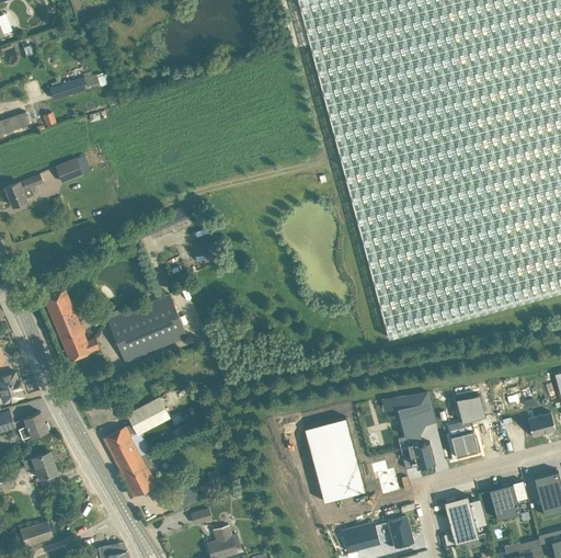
[(560,0),(297,0),(388,339),(560,293),(560,0)]
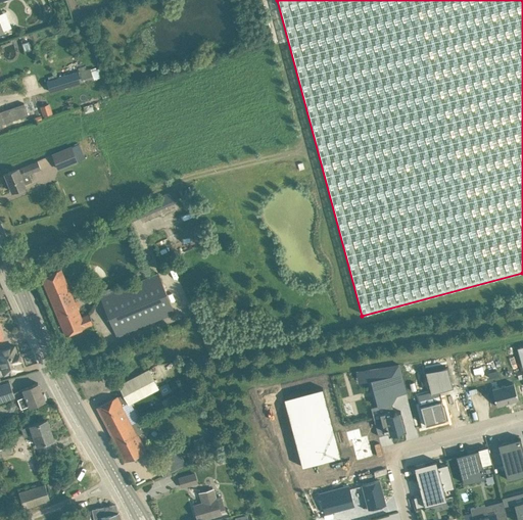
[(94,82),(90,71),(79,75),(79,74),(47,84),(50,95),(82,85),(83,86),(94,82)]
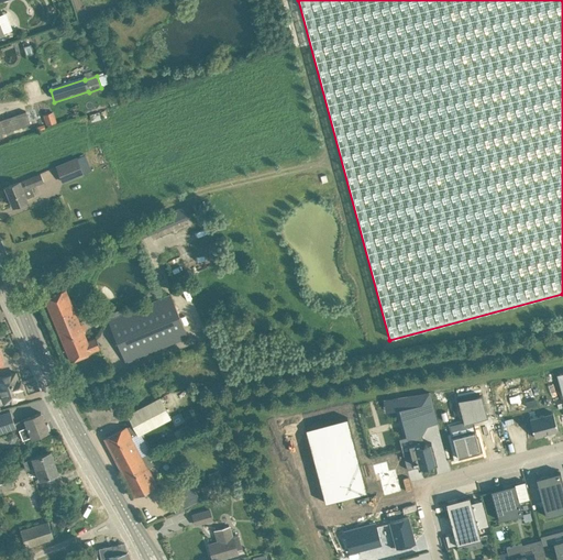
[(91,116),(106,111),(103,105),(89,108),(91,116)]
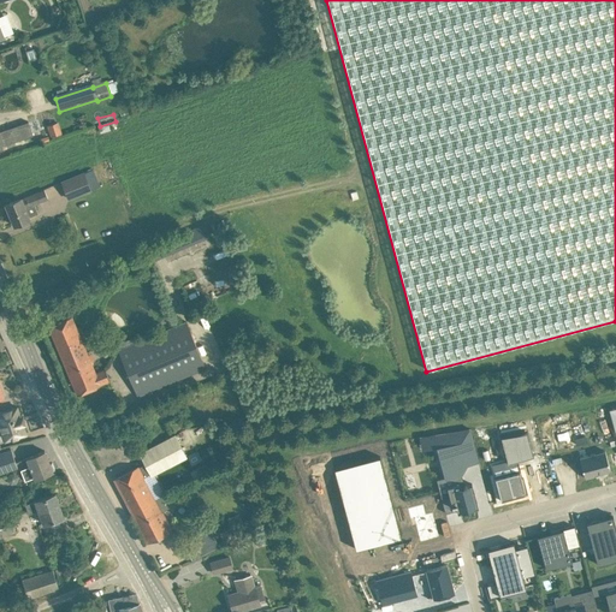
[(52,141),(63,137),(58,125),(47,129),(52,141)]
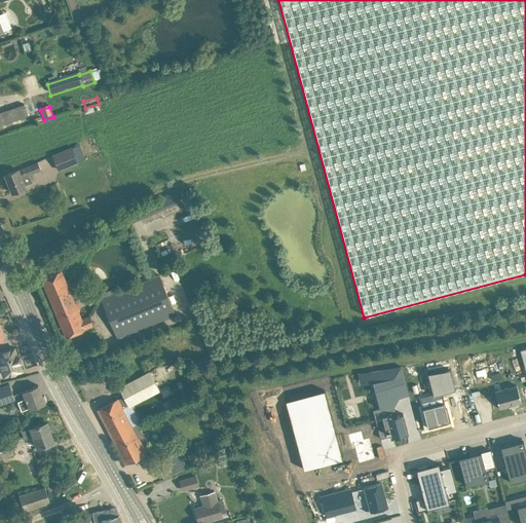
[(0,115),(0,131),(3,129),(2,126),(27,118),(24,108),(0,115)]
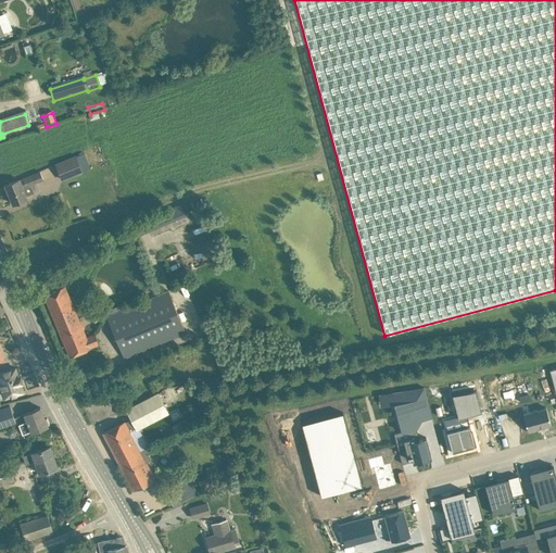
[(62,183),(83,175),(75,158),(54,165),(62,183)]
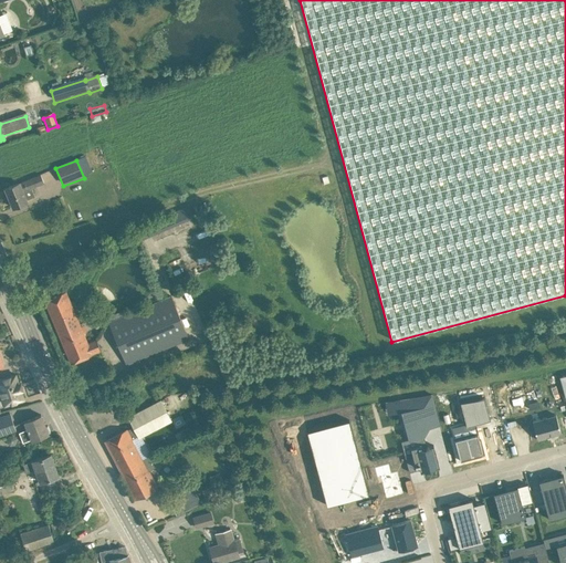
[(41,177),(32,180),(6,191),(13,210),(28,205),(27,202),(35,199),(32,190),(35,189),(44,186),(41,177)]
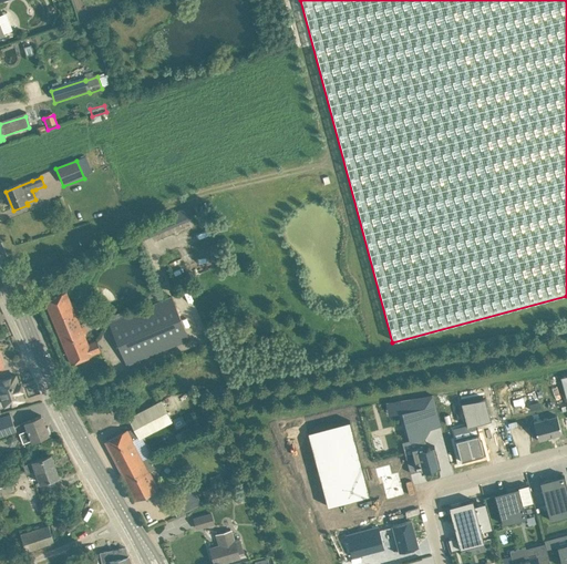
[(141,245),(193,223),(188,211),(135,233),(141,245)]
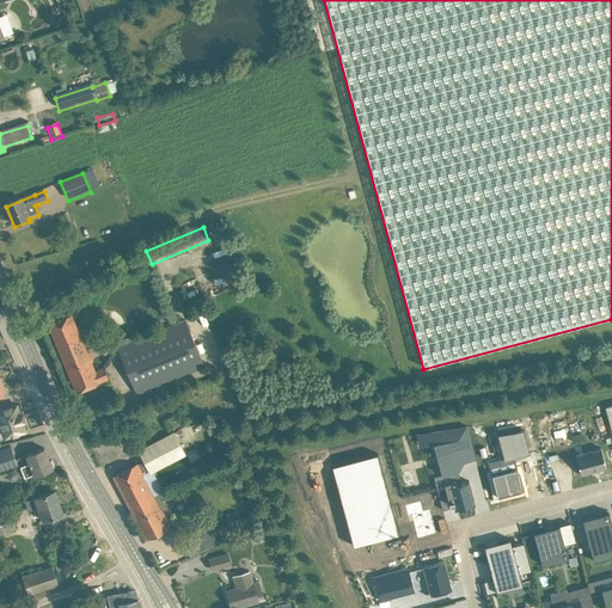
[(96,374),(72,317),(48,327),(77,395),(101,385),(101,384),(109,380),(104,370),(96,374)]
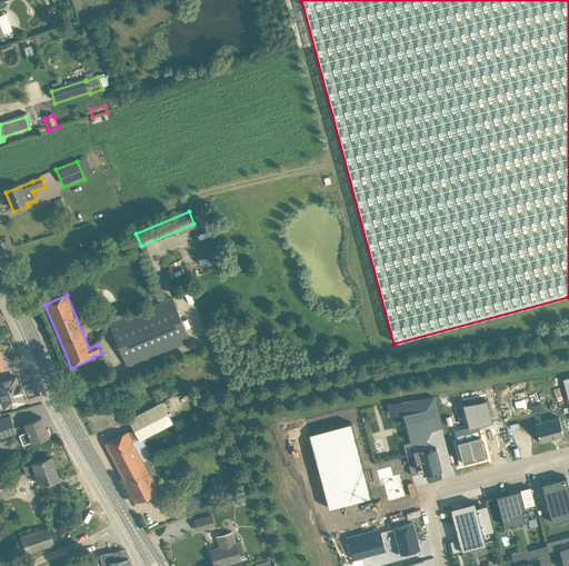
[(128,369),(190,344),(172,300),(109,327),(128,369)]
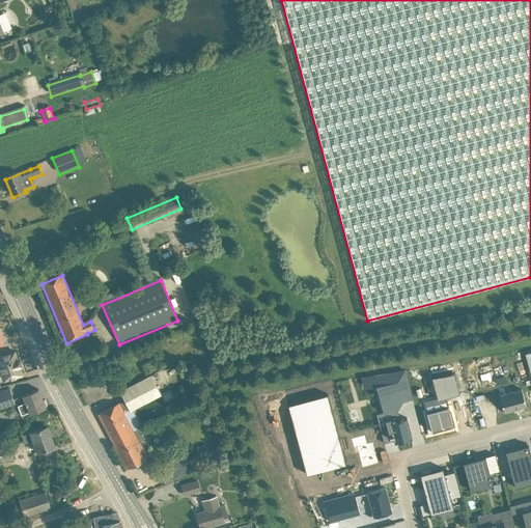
[(4,383),(22,377),(20,368),(22,367),(20,362),(18,362),(15,354),(0,358),(0,369),(2,377),(0,377),(0,383),(4,382),(4,383)]
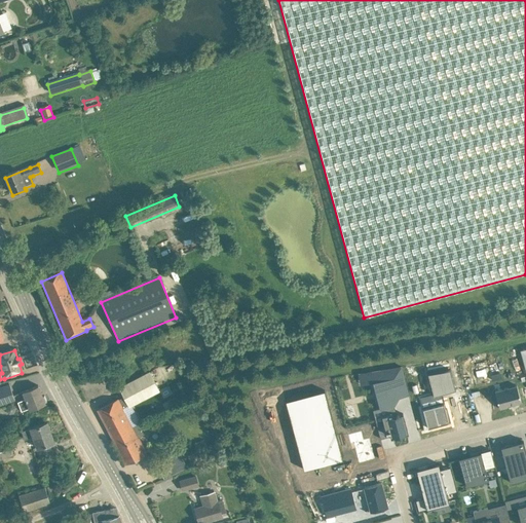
[(502,361),(465,371),(472,389),(508,379),(502,361)]
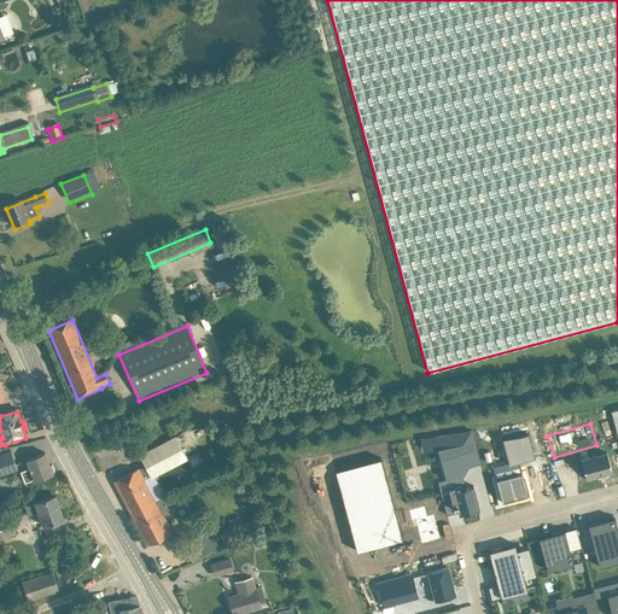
[(127,437),(98,450),(106,467),(116,463),(117,469),(182,436),(178,426),(173,428),(163,433),(144,443),(138,428),(126,434),(127,437)]
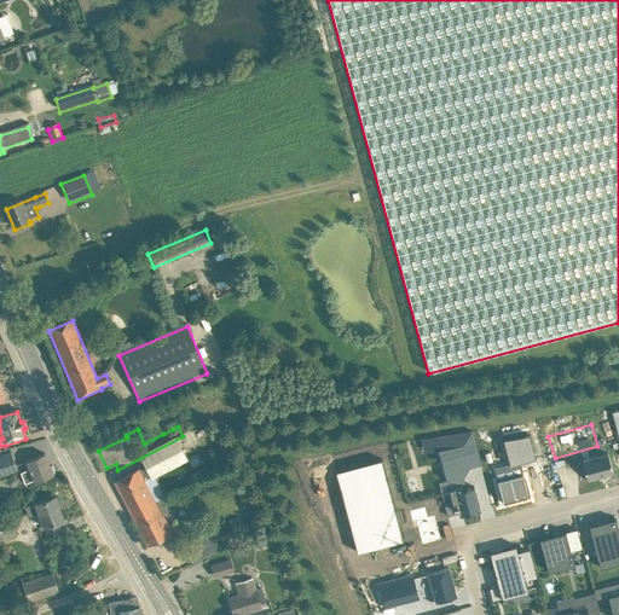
[(537,436),(507,436),(515,470),(543,464),(537,436)]
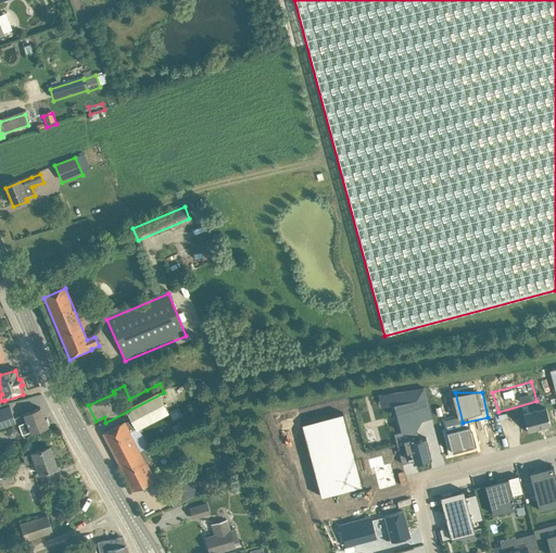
[(113,430),(103,436),(118,465),(139,454),(129,435),(136,430),(136,431),(167,415),(158,396),(126,413),(130,422),(113,430)]
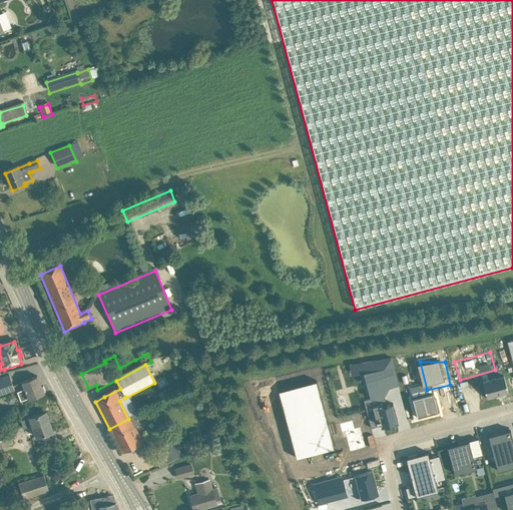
[(389,390),(384,371),(364,375),(371,400),(371,401),(385,397),(389,390)]
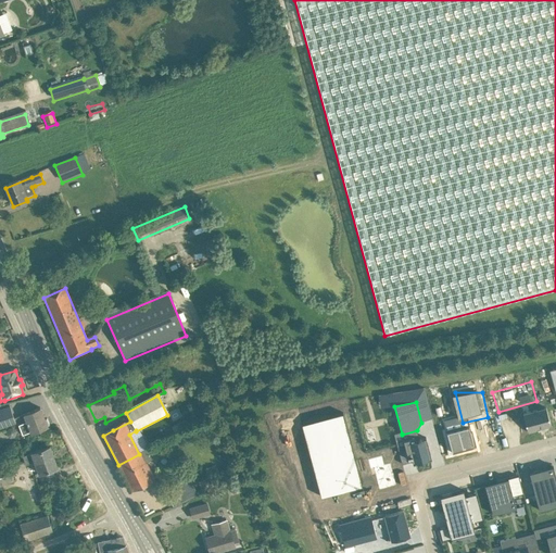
[(0,430),(16,425),(10,409),(0,412),(0,430)]
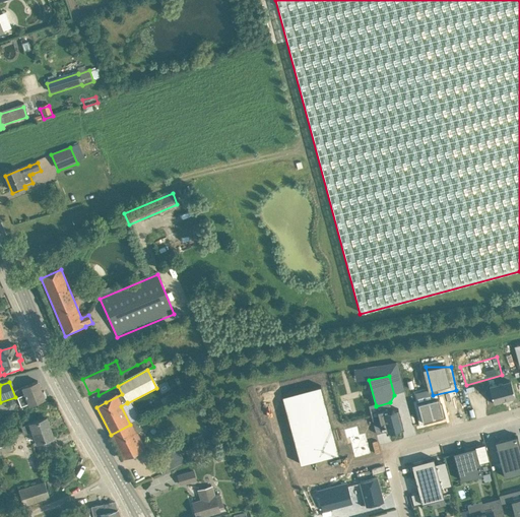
[(42,394),(38,383),(22,389),(25,397),(17,401),(20,410),(29,406),(29,407),(45,401),(45,400),(47,399),(44,393),(42,394)]
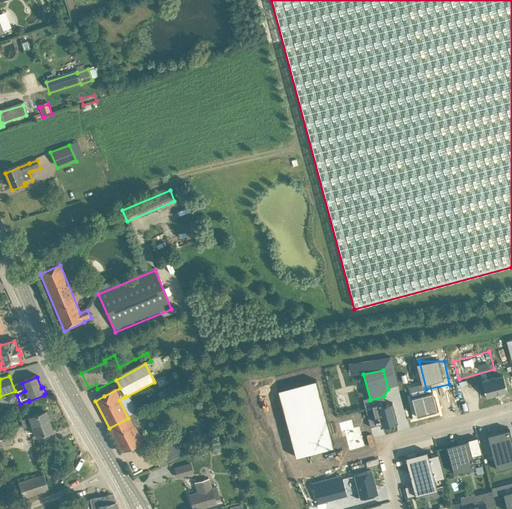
[(503,378),(482,383),(486,400),(497,397),(496,396),(507,393),(503,378)]
